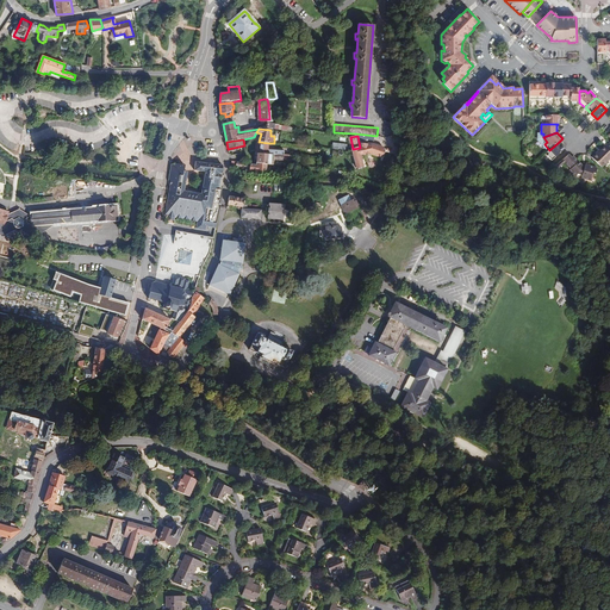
[(259,142),(257,154),(285,155),(285,151),(269,149),(269,143),(259,142)]
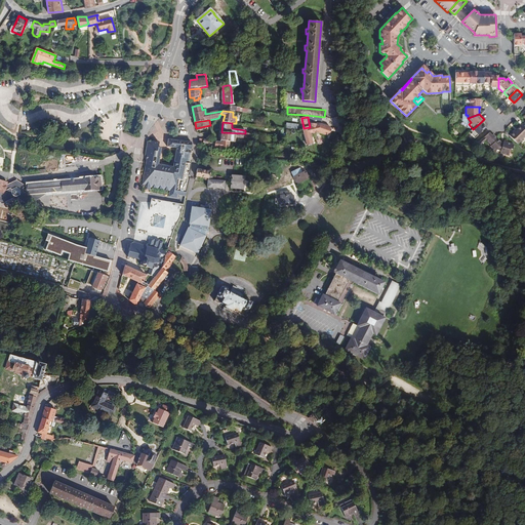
[(486,128),(487,126),(485,124),(483,125),(481,122),(473,129),(471,131),(473,132),(472,134),(475,138),(486,128)]
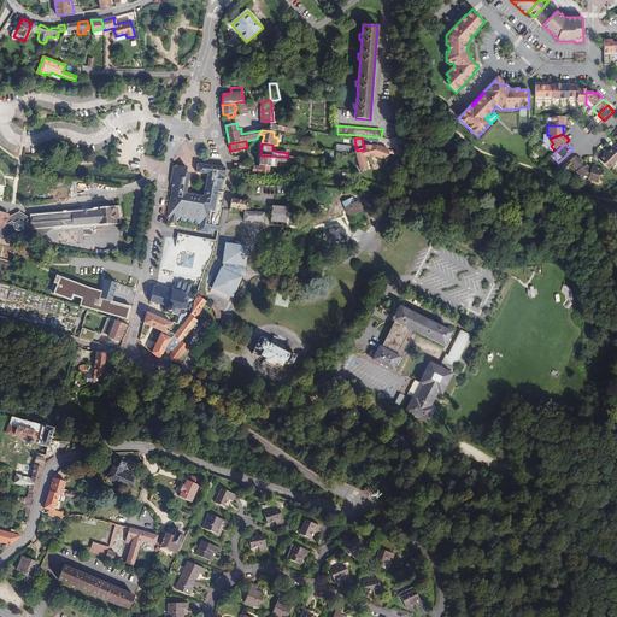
[(615,160),(616,162),(616,163),(616,162),(616,154),(612,150),(611,148),(607,152),(605,156),(604,154),(598,159),(607,169),(615,160)]
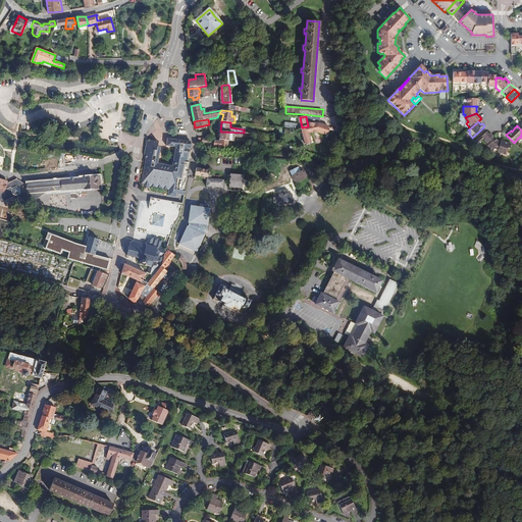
[(305,144),(312,143),(308,126),(302,127),(302,129),(304,138),(305,144)]
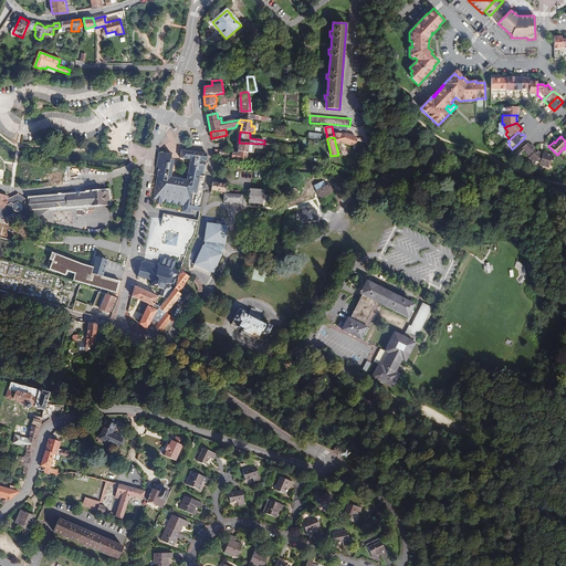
[(238,152),(248,153),(253,153),(253,148),(269,149),(269,144),(264,144),(239,143),(238,152)]
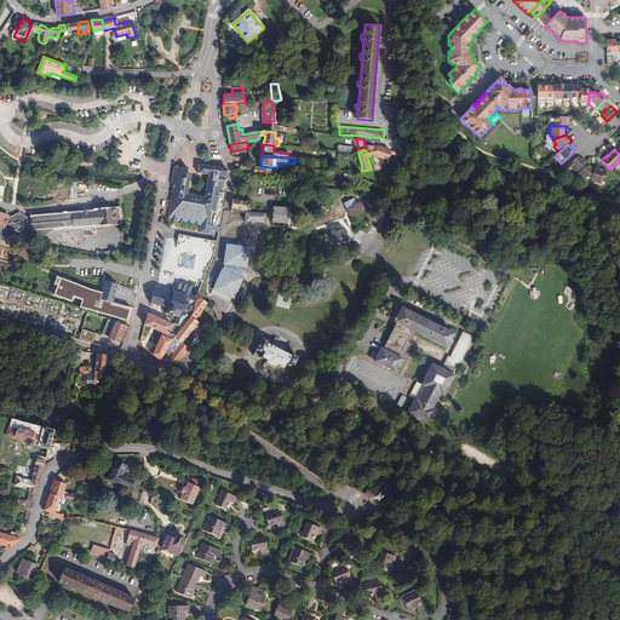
[(581,160),(578,156),(570,164),(574,167),(577,170),(578,168),(580,172),(585,179),(587,178),(592,179),(591,182),(601,184),(603,177),(606,177),(607,171),(596,167),(595,171),(592,170),(592,168),(589,165),(587,165),(585,162),(586,161),(583,159),(581,160)]
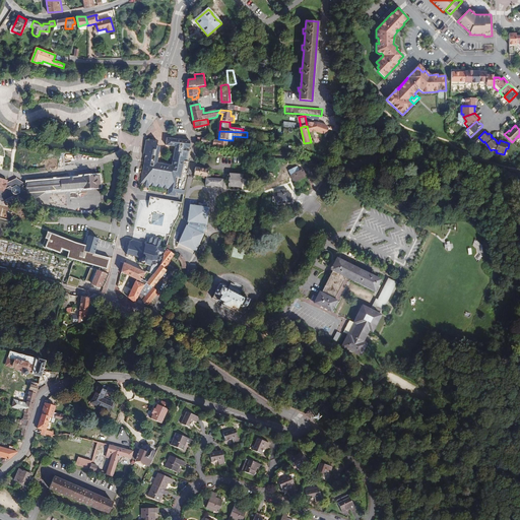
[(146,140),(143,154),(145,154),(148,155),(143,185),(149,186),(169,189),(168,195),(176,196),(177,193),(184,194),(187,175),(185,175),(187,161),(190,148),(190,141),(168,138),(167,145),(175,146),(172,163),(175,164),(174,166),(172,166),(157,163),(157,165),(154,164),(154,159),(157,160),(159,151),(156,150),(157,146),(157,141),(149,139),(149,140),(146,140)]
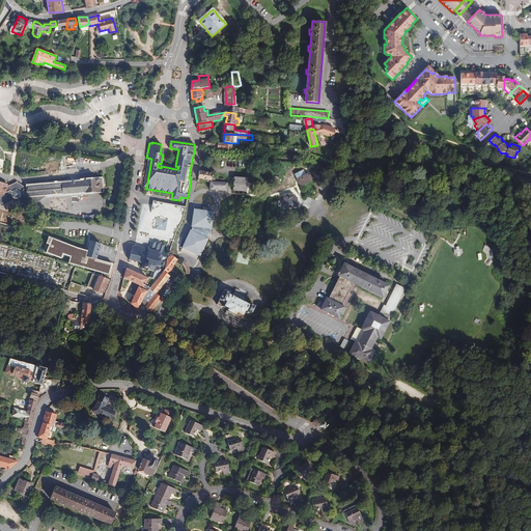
[(213,173),(200,171),(198,178),(207,179),(210,180),(210,183),(211,183),(210,190),(227,191),(227,190),(228,184),(216,182),(216,177),(213,176),(213,173)]
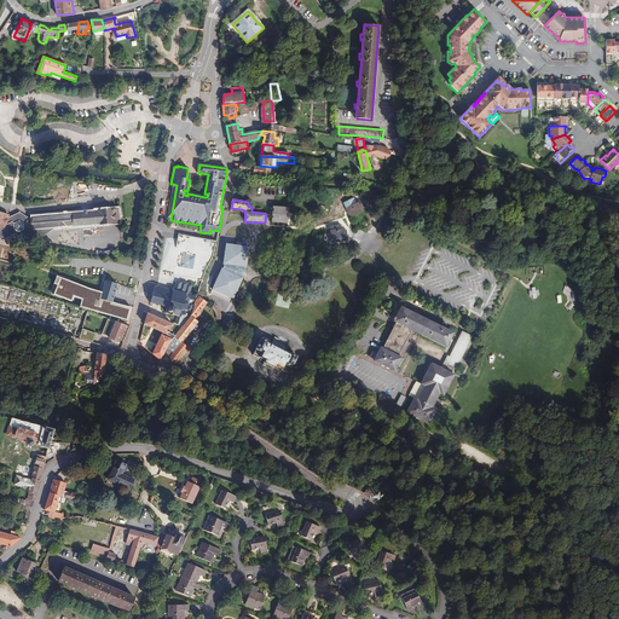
[(360,213),(356,206),(347,209),(351,218),(360,213)]
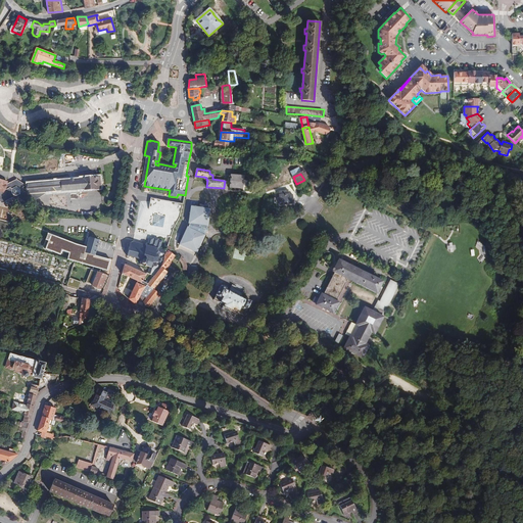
[(243,188),(243,187),(244,176),(231,175),(230,188),(243,188)]
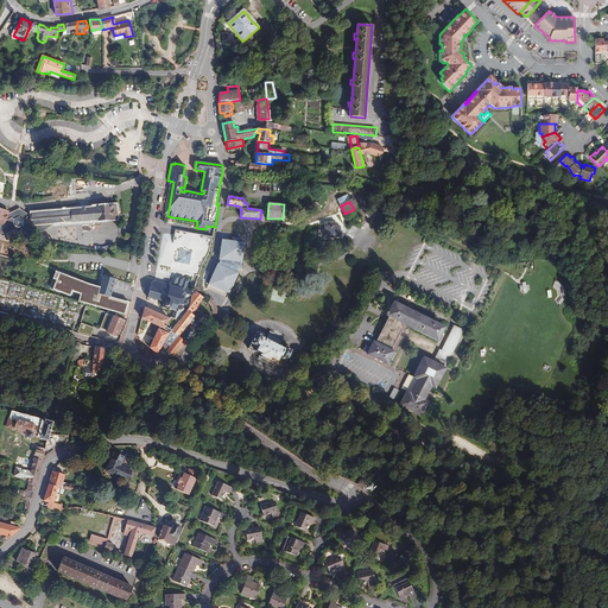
[(116,206),(31,213),(31,215),(32,226),(43,226),(48,229),(52,226),(52,225),(118,219),(116,206)]
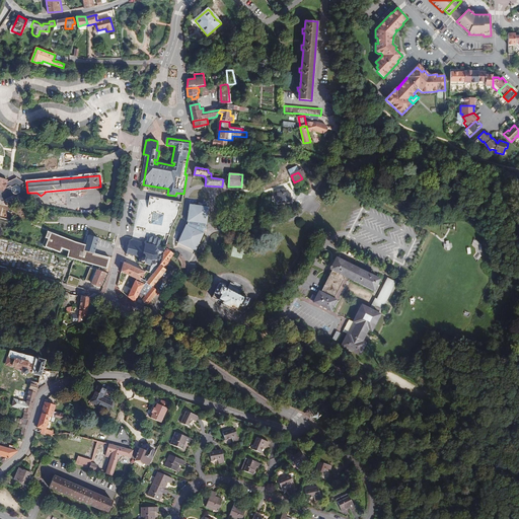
[(0,200),(2,202),(12,197),(15,199),(19,197),(29,201),(41,196),(36,193),(27,193),(26,183),(17,178),(7,182),(4,192),(0,190),(0,200)]
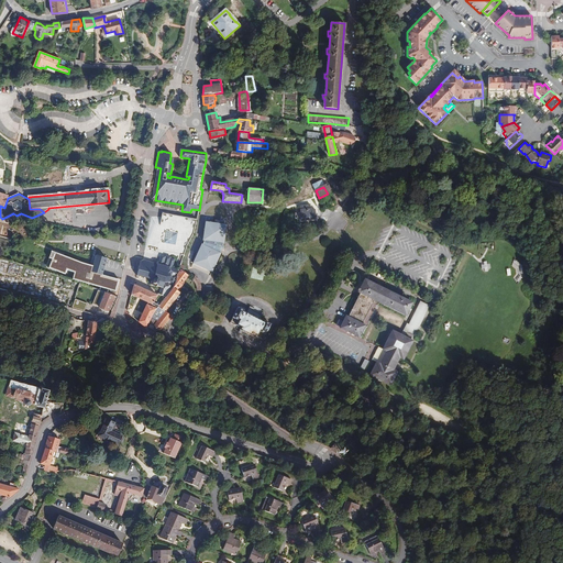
[(310,208),(310,205),(300,206),(302,221),(317,219),(316,210),(313,210),(313,208),(310,208)]
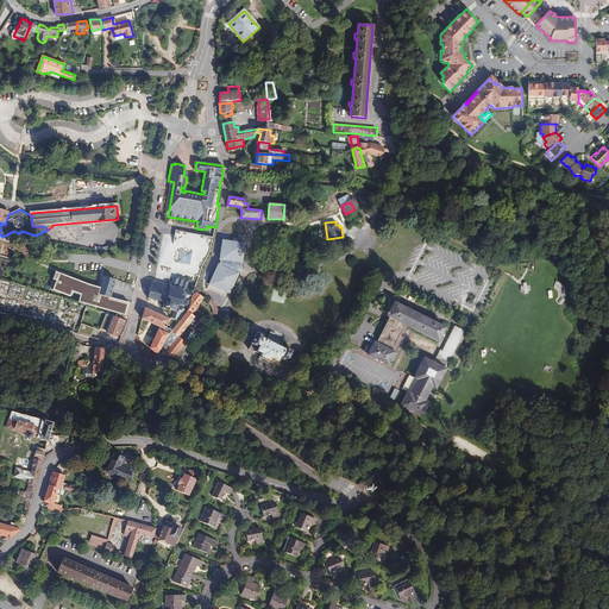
[(199,238),(158,230),(155,255),(152,271),(154,271),(155,271),(157,271),(159,272),(163,274),(168,275),(175,276),(180,278),(186,278),(186,280),(189,281),(187,288),(194,289),(199,272),(198,262),(205,248),(199,238)]
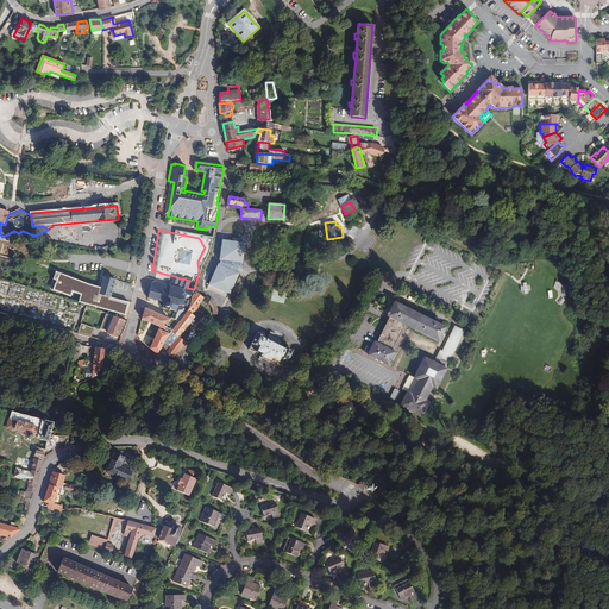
[(218,264),(208,284),(230,294),(242,270),(245,244),(223,240),(220,261),(221,261),(220,264),(218,264)]
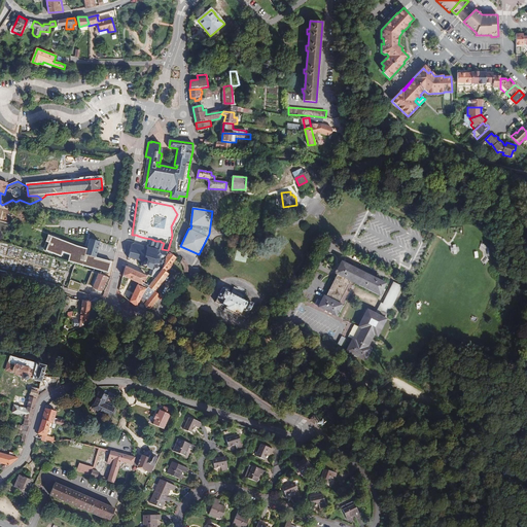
[(147,276),(147,278),(153,281),(166,265),(165,260),(165,257),(168,250),(162,249),(164,245),(160,244),(159,245),(154,244),(154,243),(145,238),(141,237),(138,236),(136,235),(134,235),(133,235),(128,258),(142,261),(141,267),(144,268),(144,266),(147,267),(146,268),(150,269),(148,276),(147,276)]
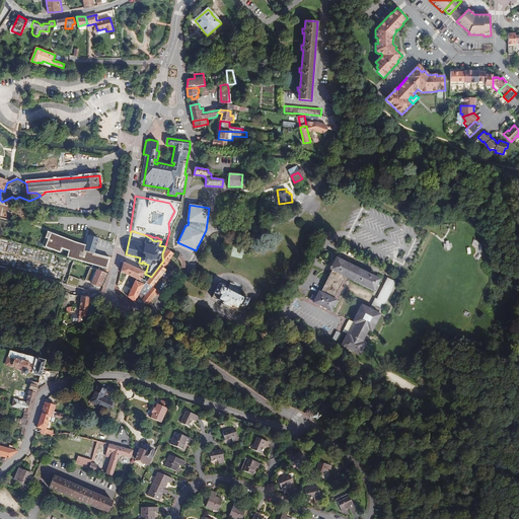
[(73,260),(91,267),(99,271),(100,268),(103,257),(94,254),(98,238),(89,235),(85,246),(51,234),(46,247),(61,253),(62,249),(69,251),(67,257),(73,260)]
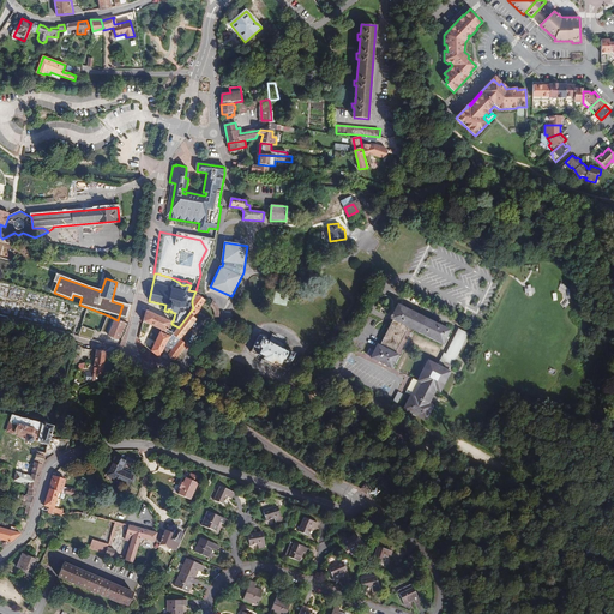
[(167,343),(163,350),(170,356),(174,351),(173,350),(180,339),(196,320),(192,317),(196,313),(197,313),(200,308),(199,308),(205,301),(198,296),(202,292),(197,288),(196,292),(192,300),(192,304),(193,308),(179,327),(167,343)]
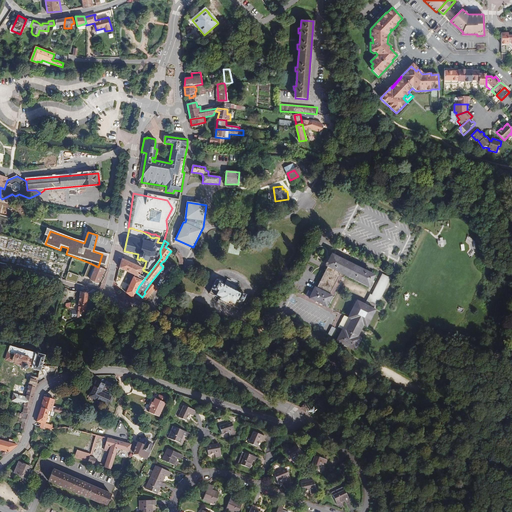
[(108,255),(102,254),(99,264),(105,266),(108,255)]
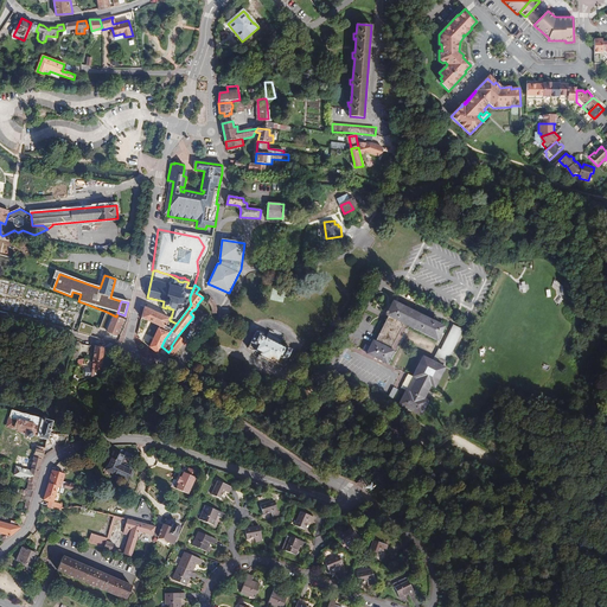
[(366,355),(388,364),(394,351),(391,350),(404,324),(438,340),(443,327),(394,301),(388,312),(387,312),(385,314),(387,314),(387,315),(389,317),(376,343),(374,342),(366,355)]
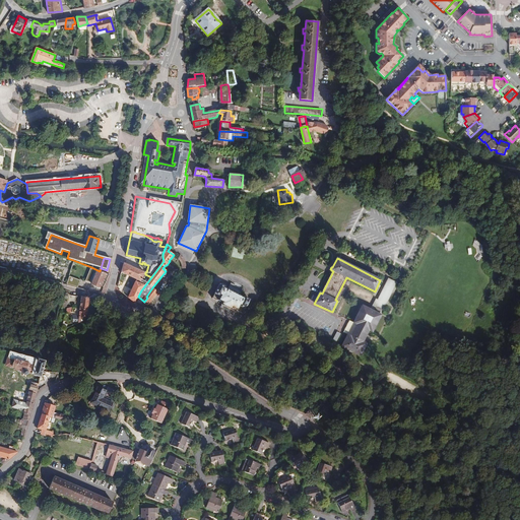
[(136,284),(130,299),(135,303),(138,297),(141,290),(151,277),(145,274),(124,263),(121,272),(139,280),(137,285),(136,284)]
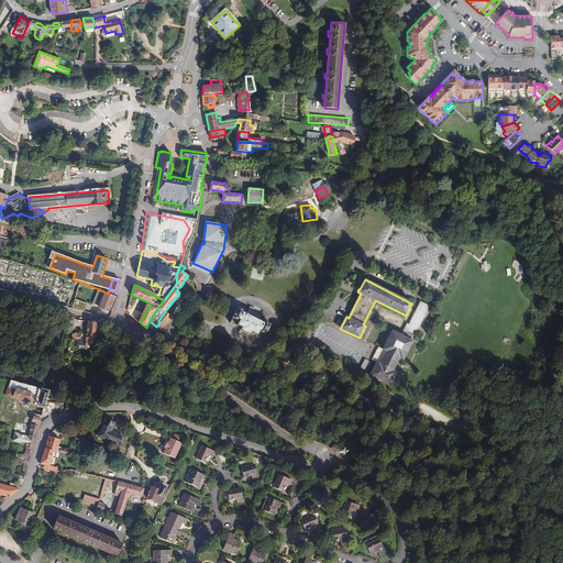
[(114,296),(108,294),(99,289),(92,305),(100,307),(100,308),(109,311),(114,296)]
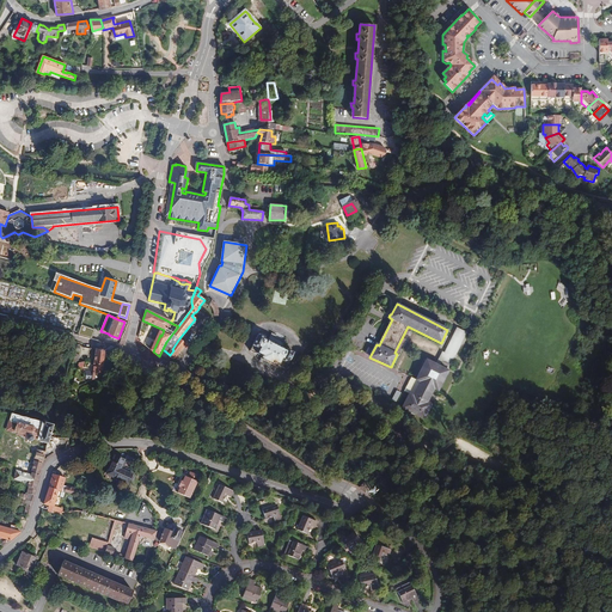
[(427,360),(416,380),(421,381),(414,396),(410,393),(403,408),(424,418),(432,404),(427,403),(434,389),(439,391),(448,371),(440,366),(442,360),(452,365),(467,334),(458,329),(445,353),(444,353),(436,365),(427,360)]
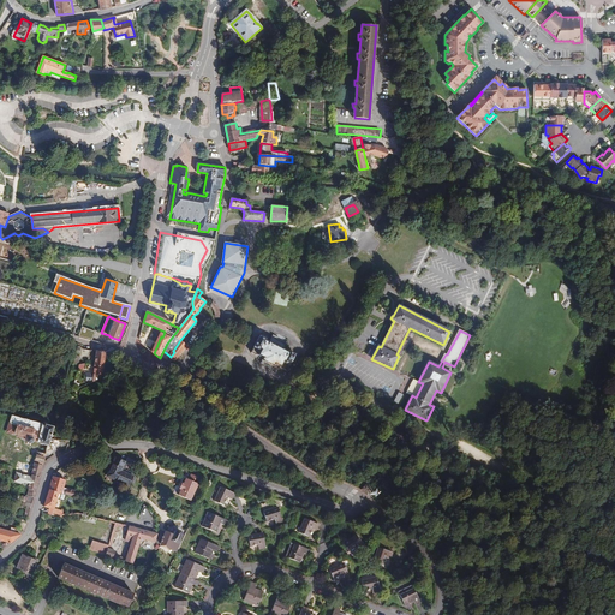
[(267,340),(261,338),(260,336),(251,352),(257,357),(258,356),(262,358),(262,360),(274,366),(275,364),(280,366),(279,368),(286,371),(294,354),(288,351),(287,352),(285,350),(288,342),(286,341),(286,340),(286,338),(278,334),(276,334),(275,335),(273,335),(269,342),(267,341),(267,340)]
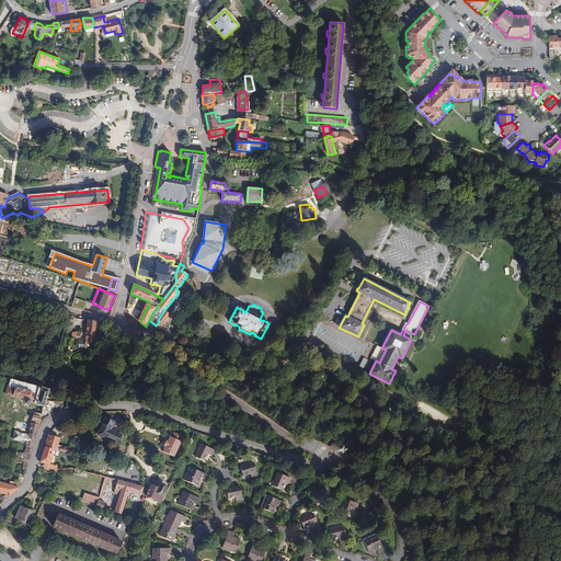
[(159,321),(163,324),(171,315),(164,310),(158,320),(159,321)]
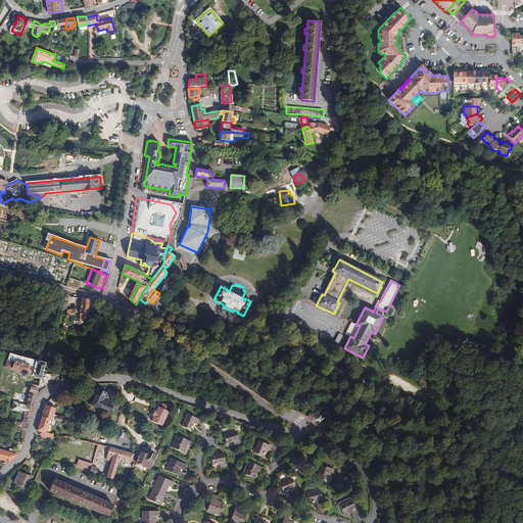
[(89,312),(90,299),(82,297),(81,311),(89,312)]
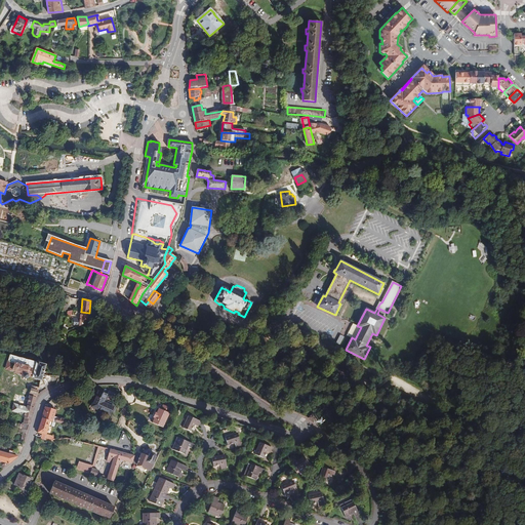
[(88,321),(89,313),(81,312),(81,314),(80,320),(79,326),(85,323),(88,321)]
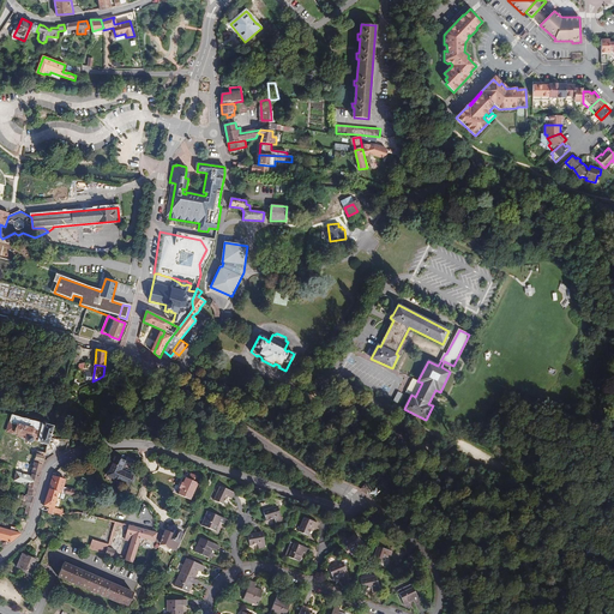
[(422,383),(417,381),(413,379),(405,392),(411,395),(415,397),(422,383)]
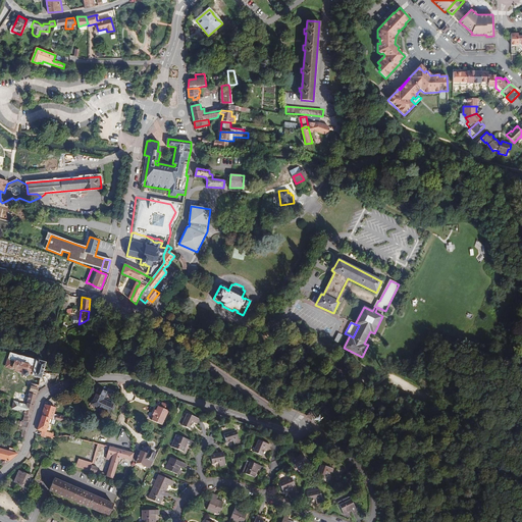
[(45,364),(46,363),(43,362),(10,353),(7,366),(13,368),(14,368),(21,370),(21,372),(23,375),(25,376),(28,375),(28,372),(32,373),(32,375),(34,375),(34,376),(37,377),(41,378),(42,377),(45,364)]
